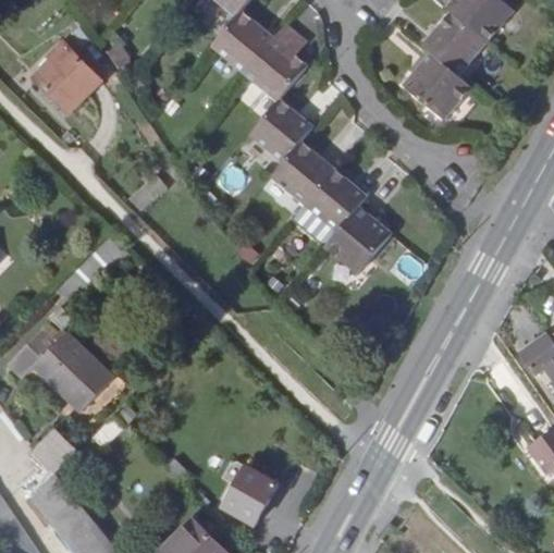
[(222,0),(237,12),(239,10),(246,0),(222,0)]
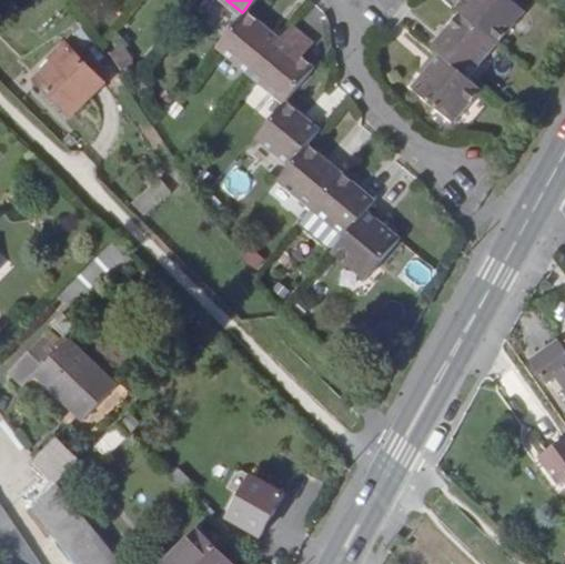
[(461,0),(454,9),(460,13),(498,43),(525,10),(514,0),(461,0)]
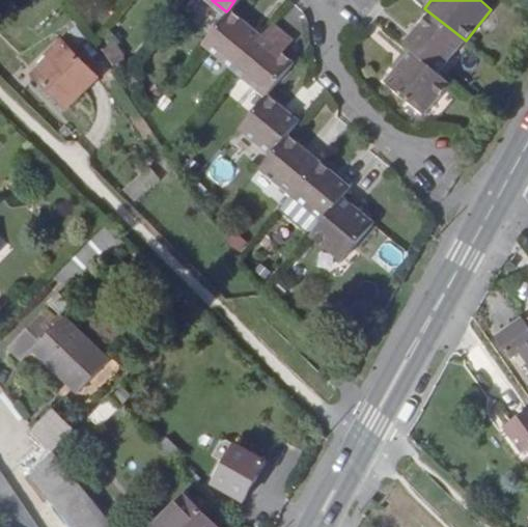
[(226,11),(203,40),(234,66),(259,35),(228,9),(226,11)]
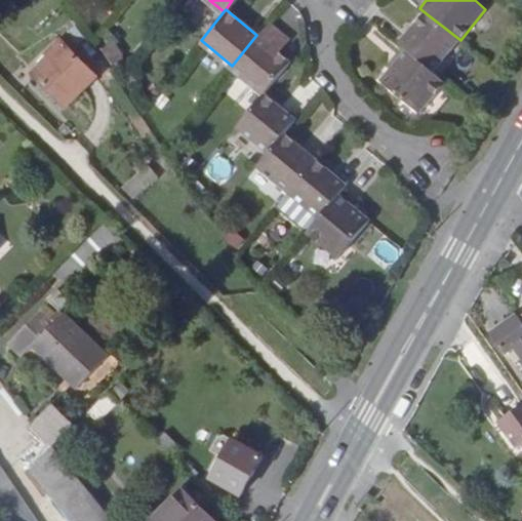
[(460,40),(425,12),(398,45),(407,53),(434,74),(460,40)]
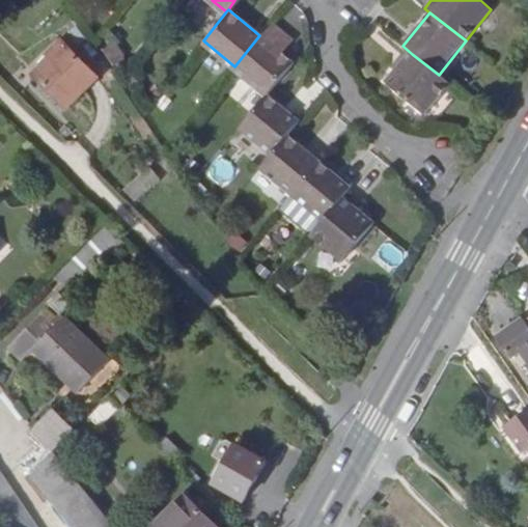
[(273,20),(259,35),(234,66),(267,94),(293,63),(281,55),(272,47),(285,31),(273,20)]
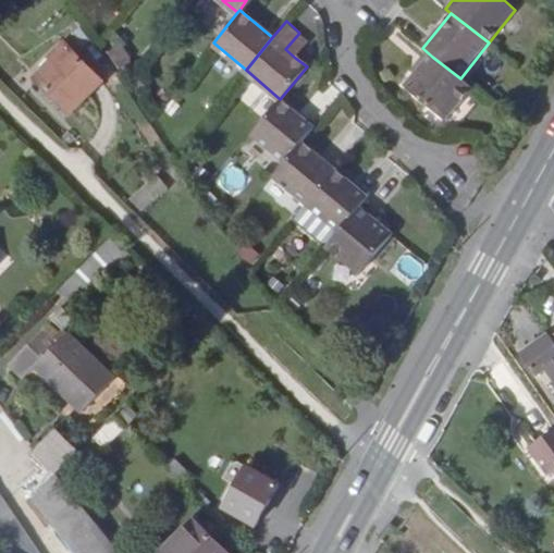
[(309,40),(299,33),(285,49),(295,58),(309,40)]
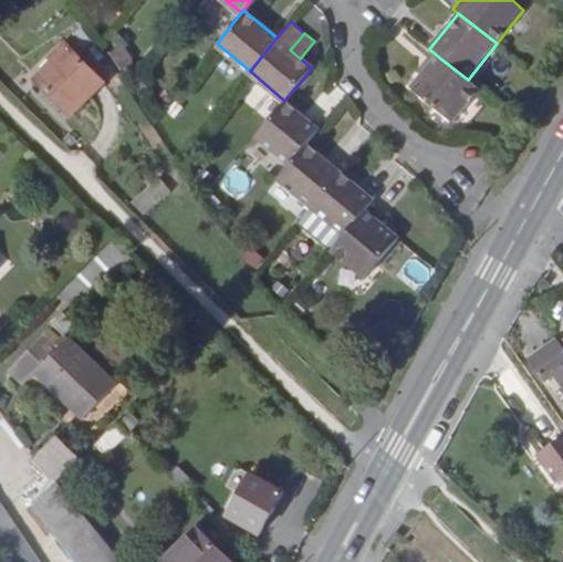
[(68,44),(38,73),(74,110),(103,81),(68,44)]
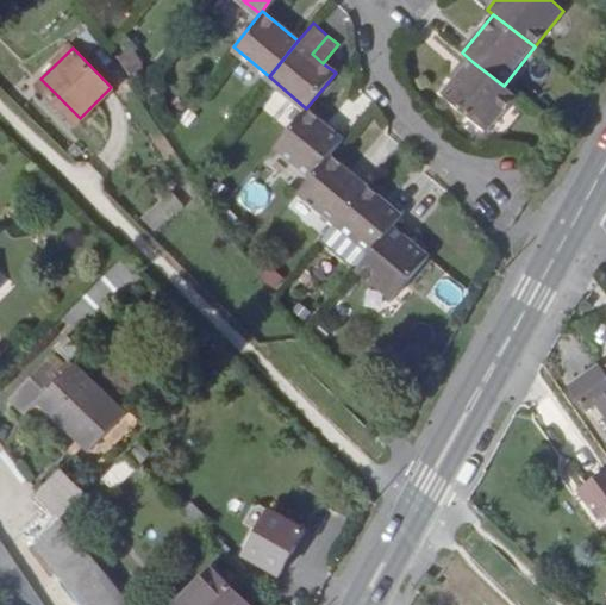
[(518,97),(504,86),(473,62),(445,98),(488,133),(518,97)]
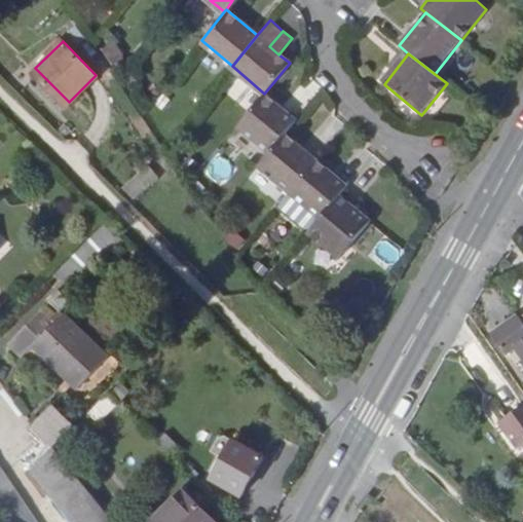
[(65,105),(69,102),(35,68),(32,72),(65,105)]
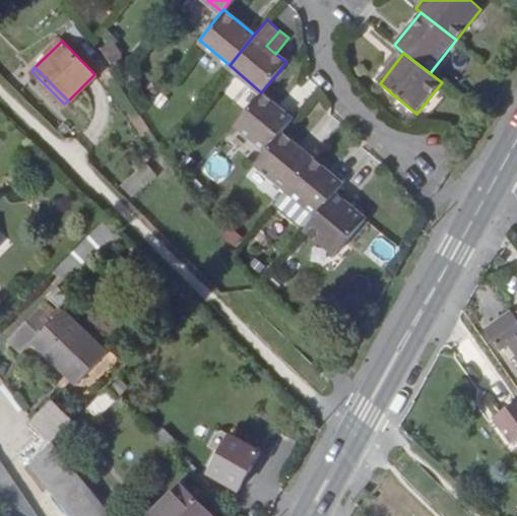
[(291,117),(261,92),(237,121),(266,145),(281,128),(291,117)]
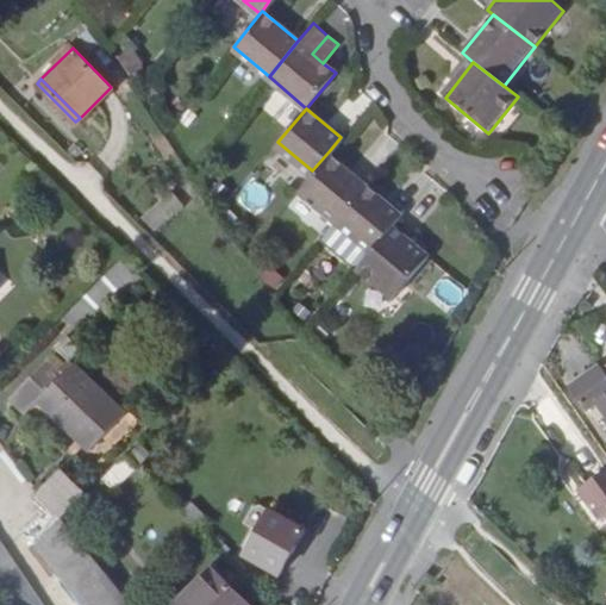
[(330,150),(312,170),(294,193),(331,225),(367,181),(330,150)]
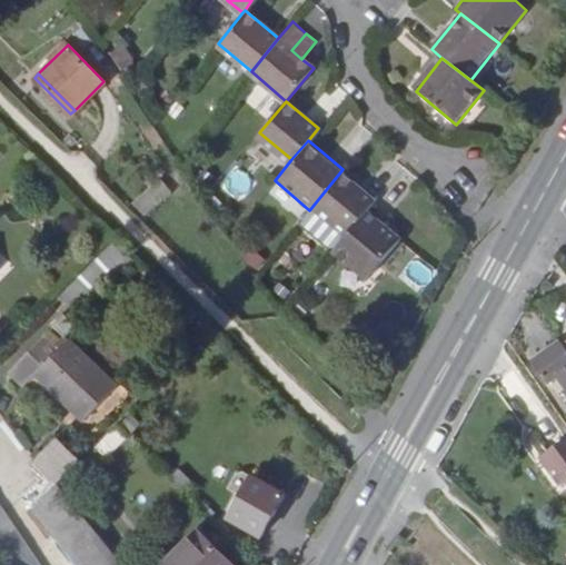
[(376,198),(343,169),(309,210),(341,238),(369,206),(376,198)]
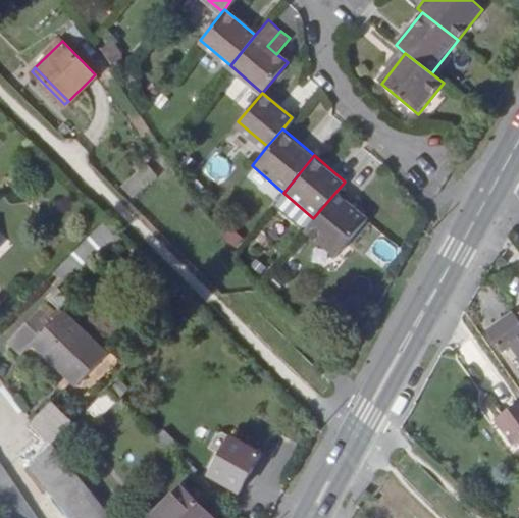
[(144,160),(116,180),(126,196),(154,175),(144,160)]
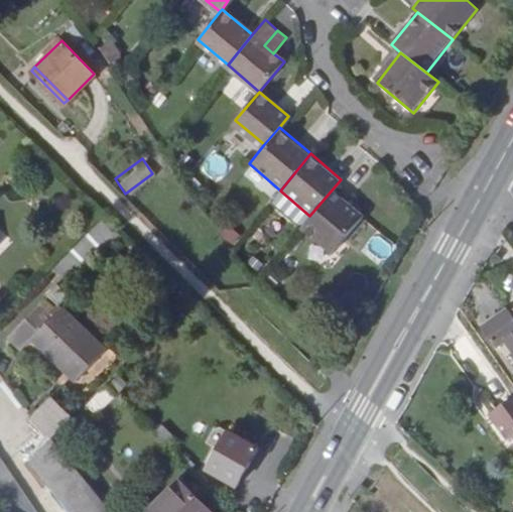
[(363,212),(335,186),(309,216),(302,225),(332,250),(363,212)]
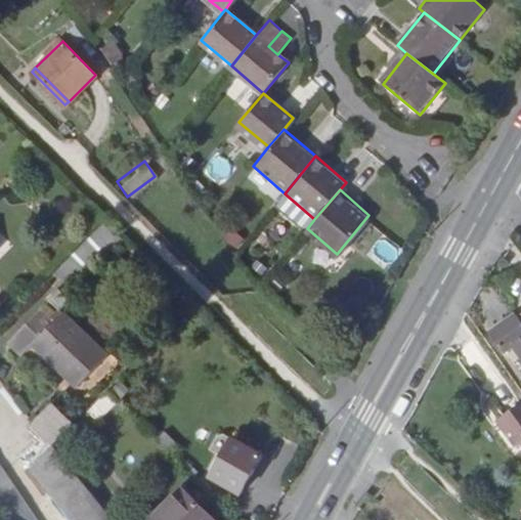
[(48,318),(37,306),(8,335),(18,346),(29,336),(58,365),(62,361),(78,376),(103,349),(60,306),(48,318)]
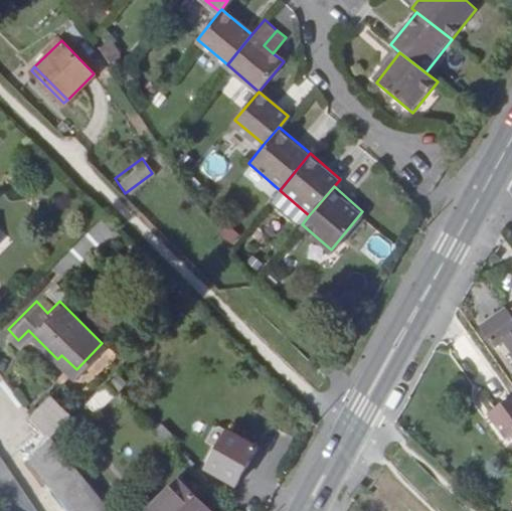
[(511,344),(511,309),(511,308),(509,305),(482,324),(492,338),(503,330),(511,344)]
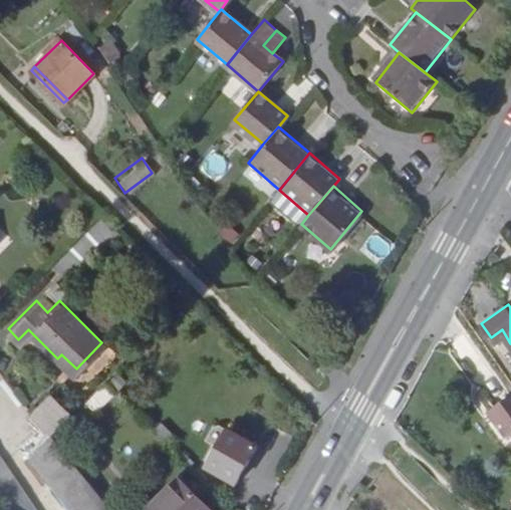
[(100,381),(82,401),(92,411),(110,391),(100,381)]
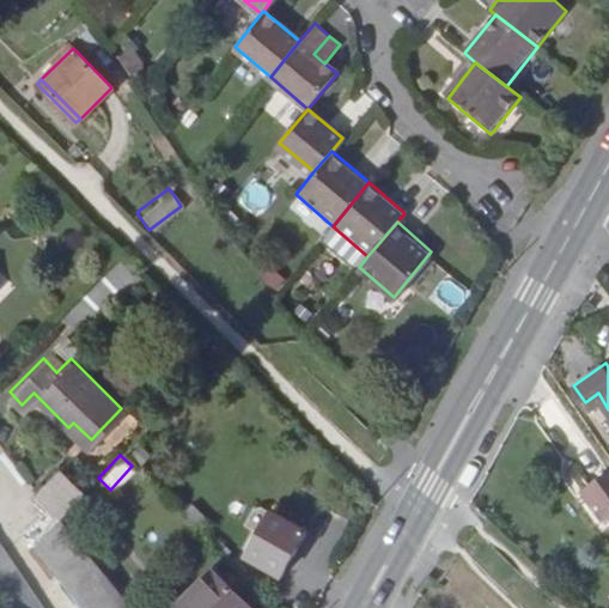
[(608,469),(580,490),(601,518),(608,515),(608,516),(608,469)]
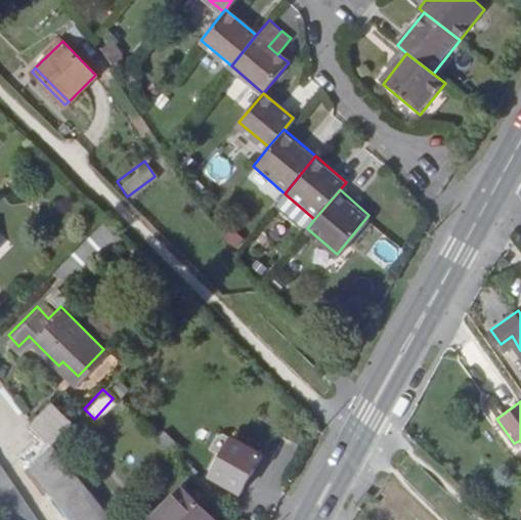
[(154,437),(167,451),(176,442),(163,428),(154,437)]
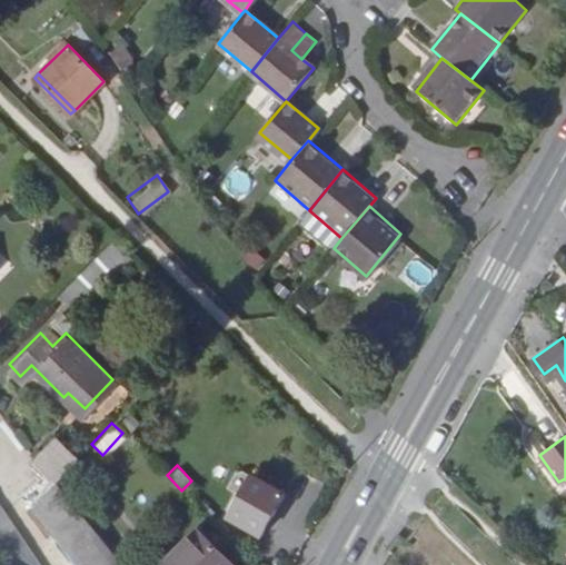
[(251,475),(229,515),(261,533),(283,493),(251,475)]
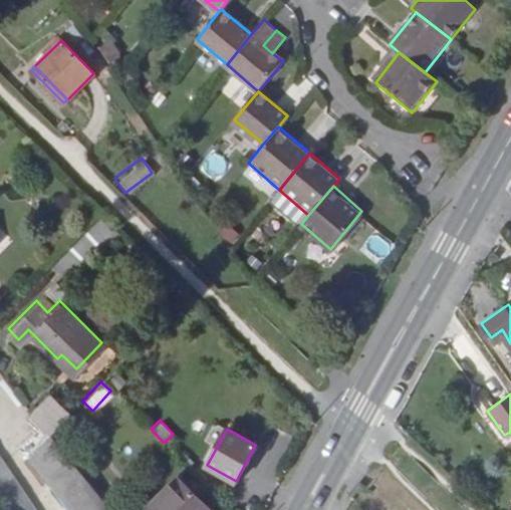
[(63,450),(47,431),(24,454),(37,470),(63,450)]
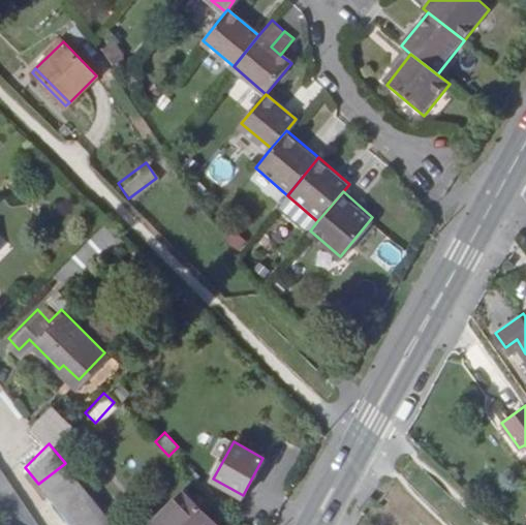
[(65,463),(38,484),(61,513),(88,491),(65,463)]
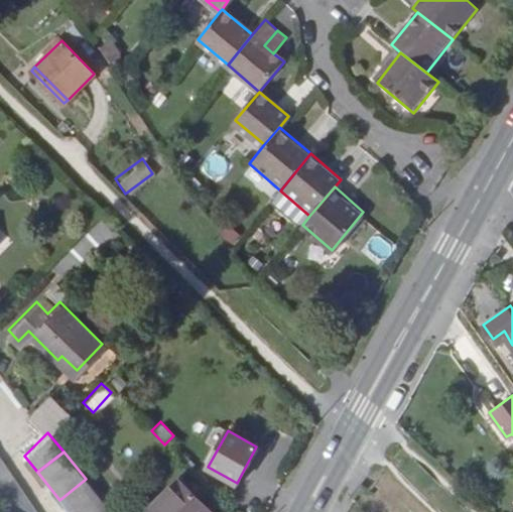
[(59,500),(69,511),(113,511),(86,479),(59,500)]
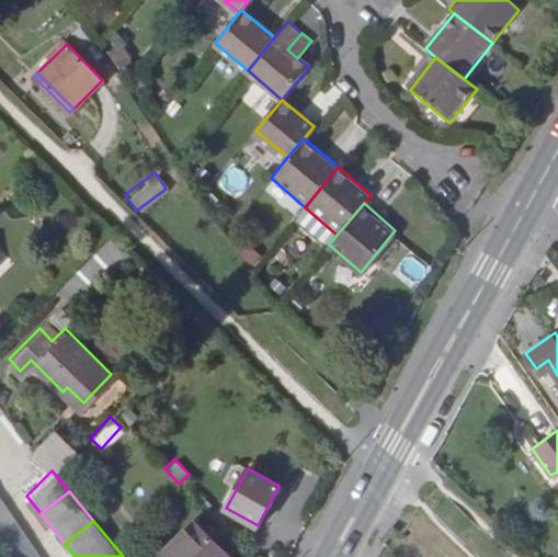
[(198,523),(164,556),(227,556),(229,555),(198,523)]
